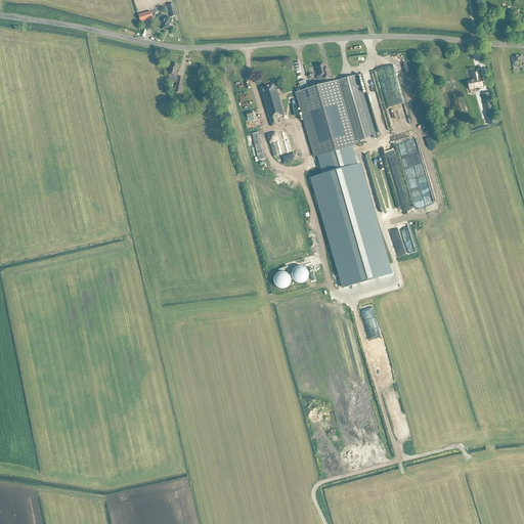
[(177,15),(174,4),(168,6),(171,17),(177,15)]
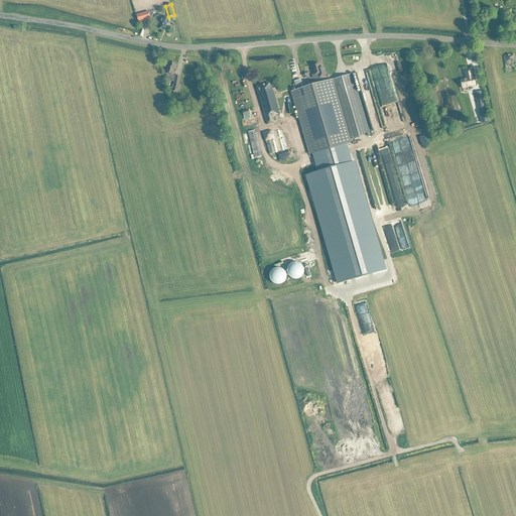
[(139,22),(150,19),(148,11),(137,15),(139,22)]
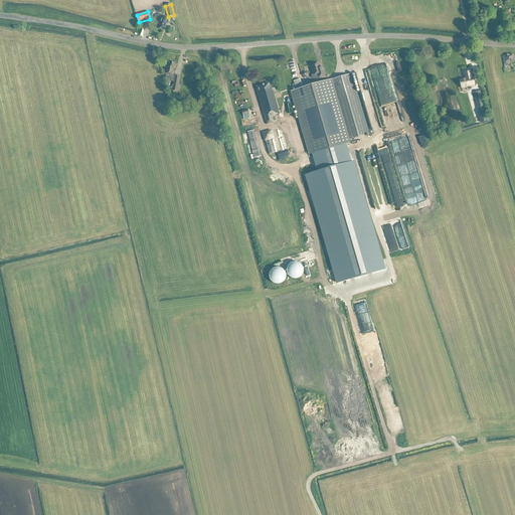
[(168,23),(169,19),(162,16),(159,22),(160,23),(158,28),(163,30),(166,22),(168,23)]
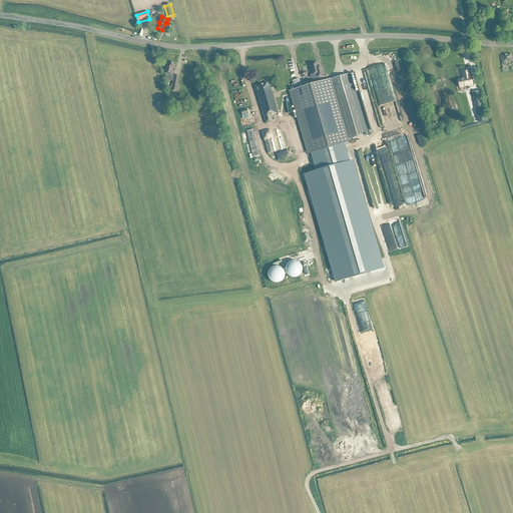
[(512,67),(512,61),(511,54),(501,56),(503,69),(512,67)]
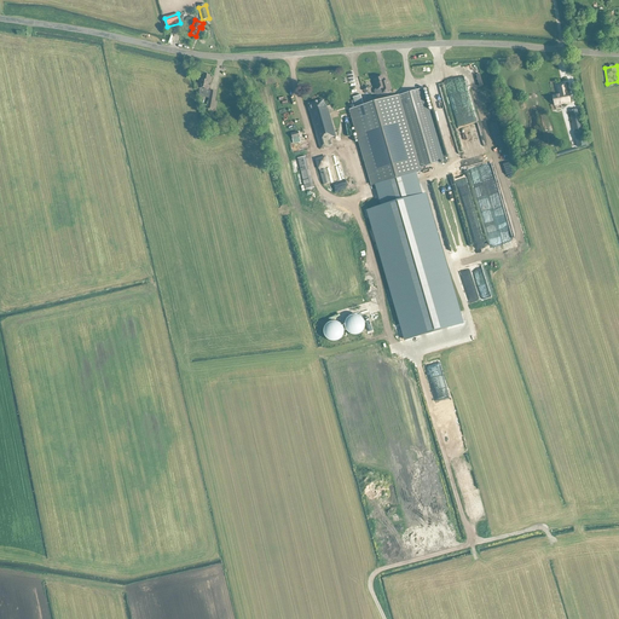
[(215,102),(217,92),(208,91),(210,77),(209,77),(209,75),(204,75),(203,81),(200,81),(198,90),(200,90),(198,97),(209,98),(207,109),(215,111),(217,103),(215,102)]
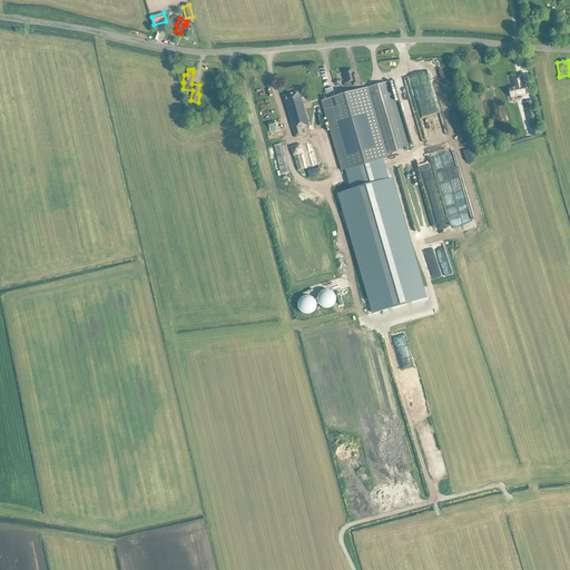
[(360,85),(357,77),(354,77),(352,70),(344,72),(346,84),(351,82),(352,87),(360,85)]
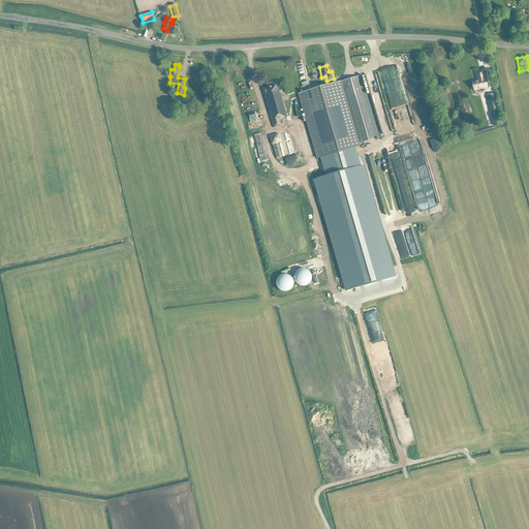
[(477,82),(472,83),(472,84),(470,84),(469,85),(470,87),(471,88),(473,87),(473,91),(488,88),(486,80),(485,80),(483,71),(476,73),(477,82)]
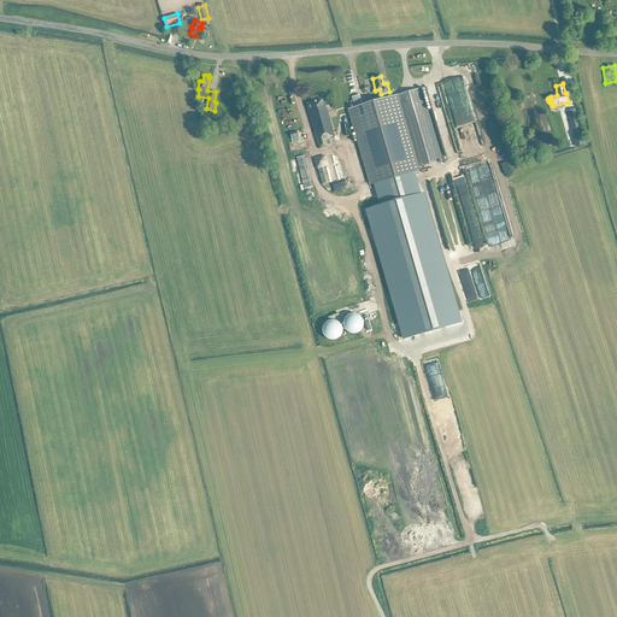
[(354,109),(351,110),(352,116),(372,184),(375,183),(381,206),(366,210),(404,340),(462,323),(423,194),(419,195),(413,172),(418,170),(418,168),(442,160),(421,89),(378,101),(363,106),(359,95),(352,98),(352,100),(353,104),(354,109)]
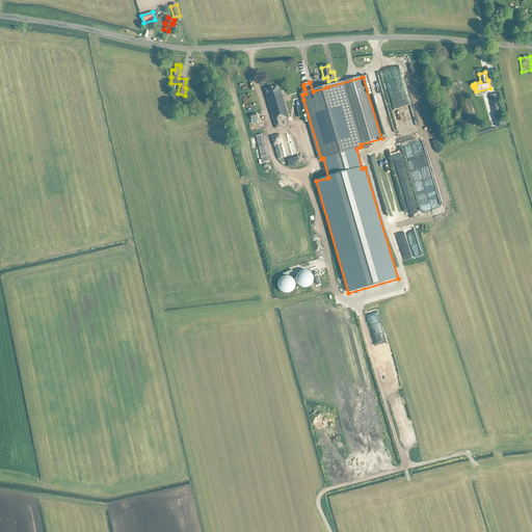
[(284,120),(289,117),(281,90),(280,90),(278,86),(264,90),(275,129),(283,127),(282,126),(284,125),(283,121),(285,121),(284,120)]
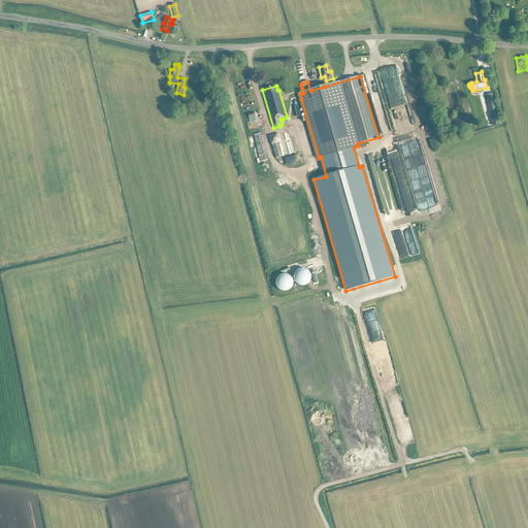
[(499,125),(494,104),(492,94),(486,95),(488,105),(493,126),(499,125)]
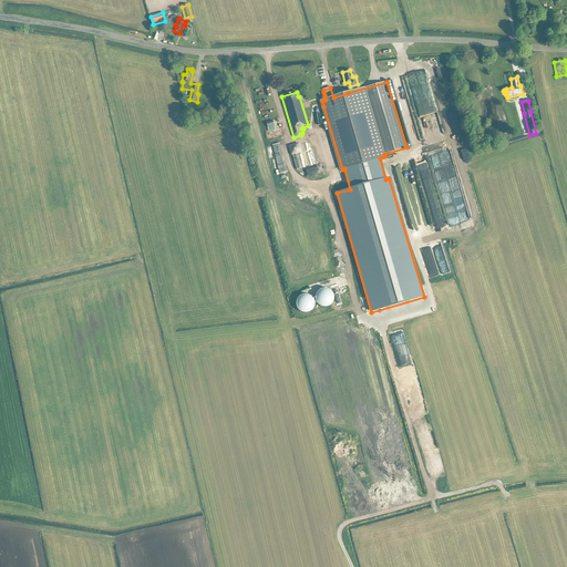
[(207,109),(199,111),(202,119),(200,119),(200,121),(209,119),(207,109)]
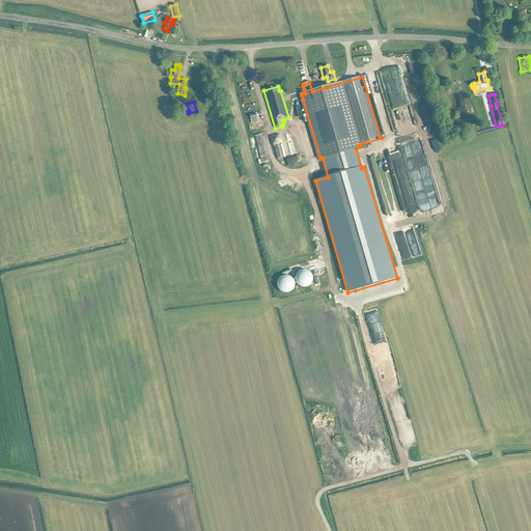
[(258,121),(257,117),(256,113),(250,114),(251,119),(252,123),(258,121)]
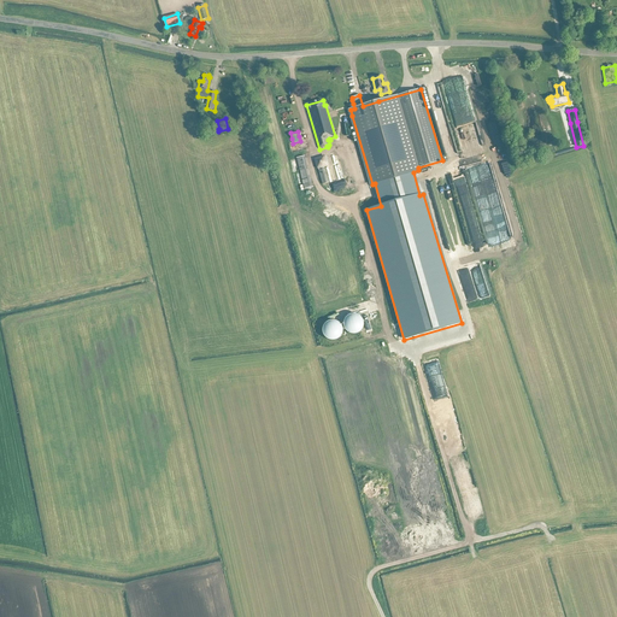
[(463,151),(475,148),(472,137),(468,139),(464,139),(463,135),(459,136),(463,151)]
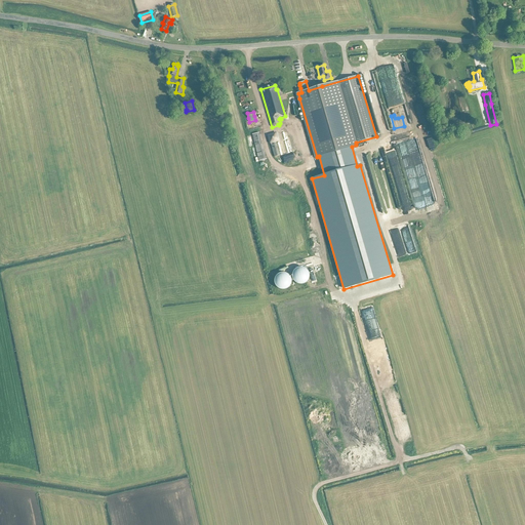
[(261,144),(259,133),(252,134),(255,146),(258,160),(266,158),(263,144),(261,144)]
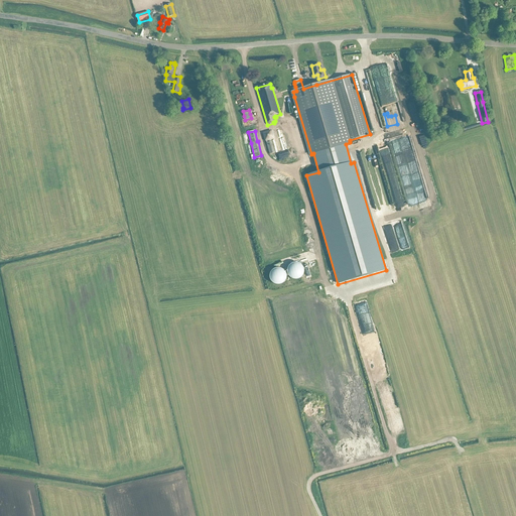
[(266,140),(273,138),(271,131),(264,133),(266,140)]
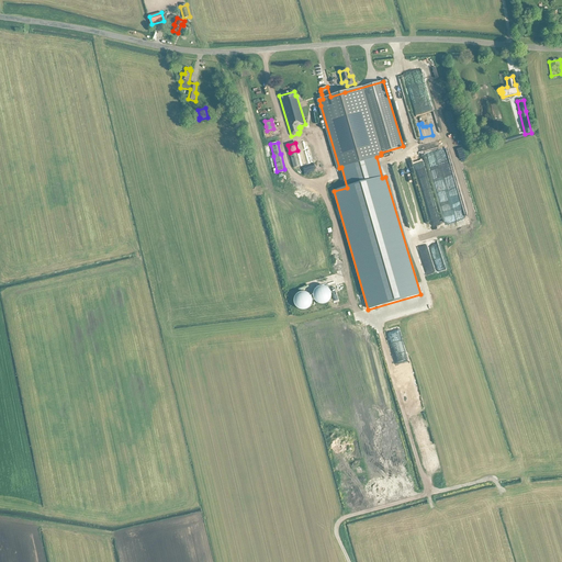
[(294,168),(300,166),(296,154),(290,155),(294,168)]
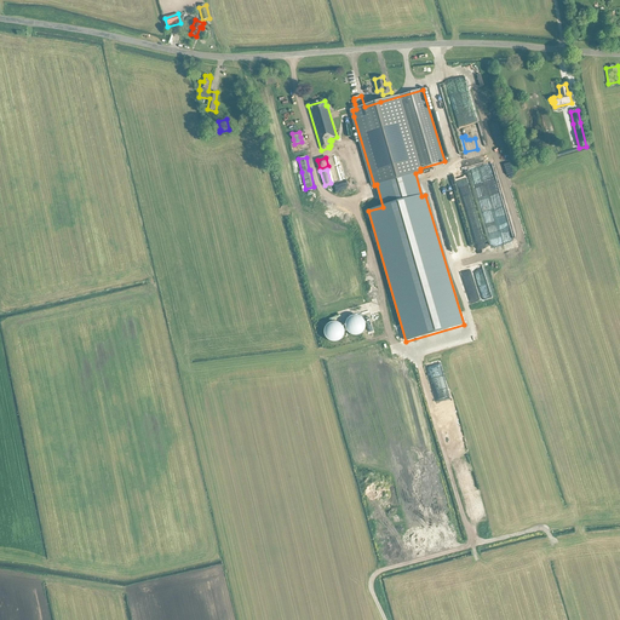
[(345,326),(345,327),(345,328),(345,329),(346,332),(346,333),(348,334),(349,336),(350,336),(351,337),(352,337),(355,337),(356,337),(357,337),(359,337),(360,336),(362,336),(362,334),(363,333),(365,331),(365,329),(365,328),(365,327),(365,325),(365,323),(363,322),(363,321),(362,320),(361,319),(360,319),(357,317),(356,317),(355,317),(354,317),(351,317),(350,319),(349,320),(348,320),(346,321),(346,322),(345,325),(345,326)]
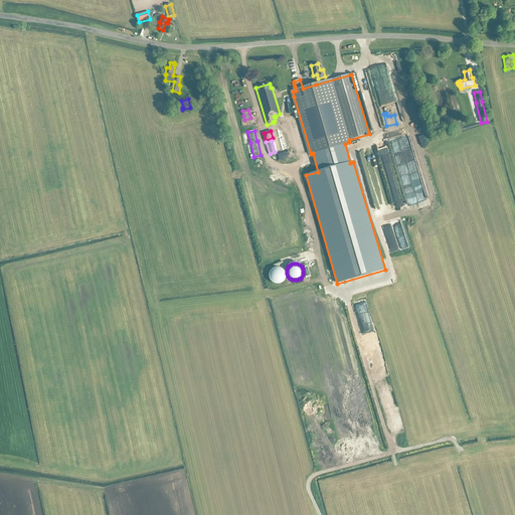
[(270,276),(270,277),(270,278),(270,280),(270,281),(271,282),(272,283),(273,284),(274,284),(275,285),(276,285),(277,286),(279,286),(280,285),(281,285),(282,284),(283,284),(284,283),(285,282),(285,281),(286,279),(286,278),(286,277),(286,276),(286,274),(285,273),(284,272),(283,271),(282,270),(281,270),(280,269),(279,269),(278,269),(276,269),(275,269),(274,270),(273,271),(272,271),(271,272),(270,273),(270,275),(270,276)]
